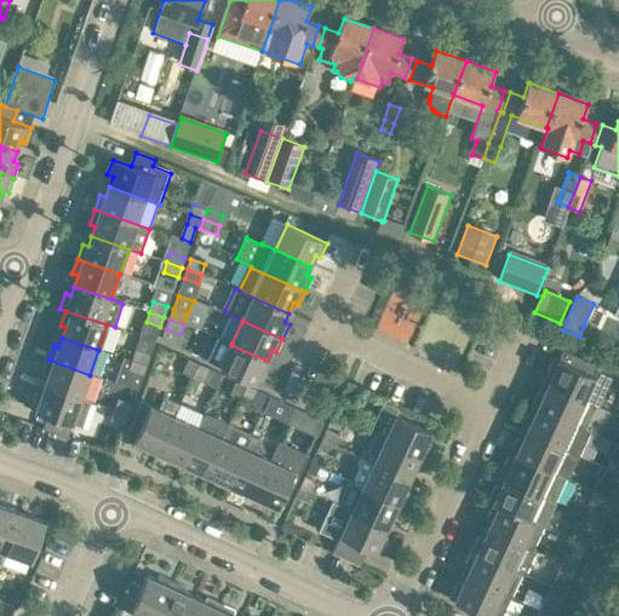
[(267,361),(231,345),(231,344),(221,339),(210,363),(261,387),(262,386),(268,372),(263,369),(267,361)]
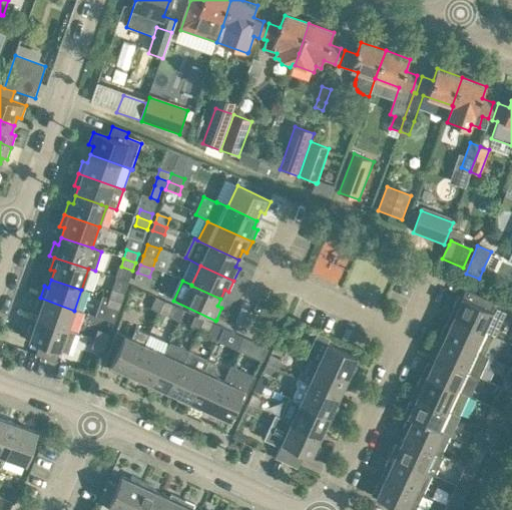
[(112,291),(109,300),(120,304),(123,295),(112,291)]
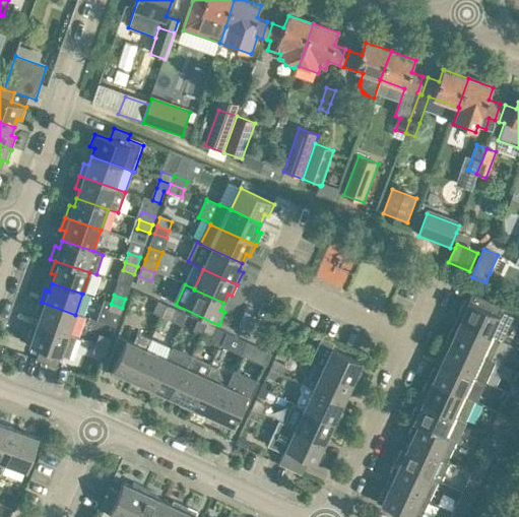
[(502,343),(513,319),(501,313),(503,309),(472,295),(469,303),(465,301),(459,313),(463,315),(460,323),(499,341),(499,342),(502,343)]
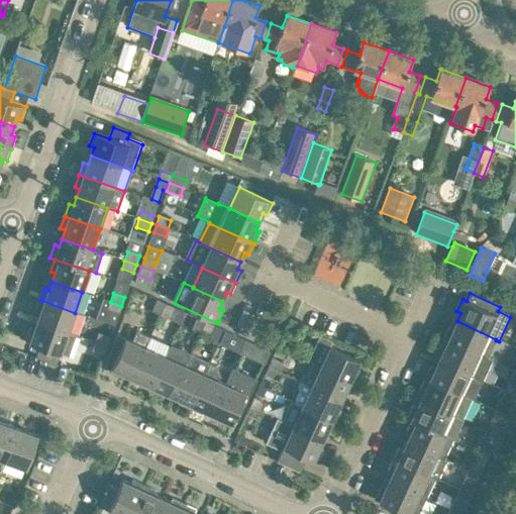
[(68,333),(75,313),(40,300),(35,312),(40,314),(37,323),(68,333)]
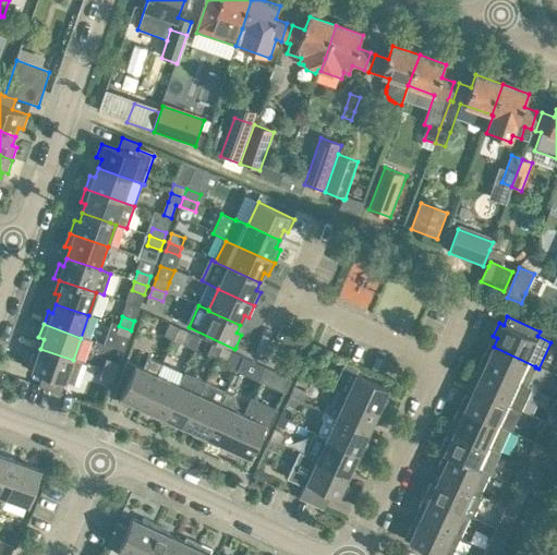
[(173,340),(179,329),(170,325),(165,337),(173,340)]
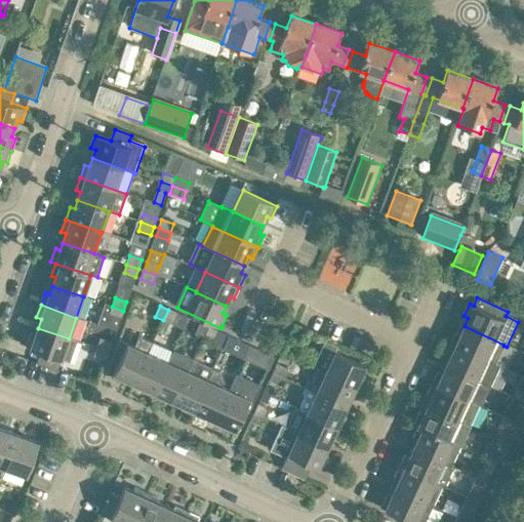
[(121,319),(123,311),(111,307),(109,315),(121,319)]
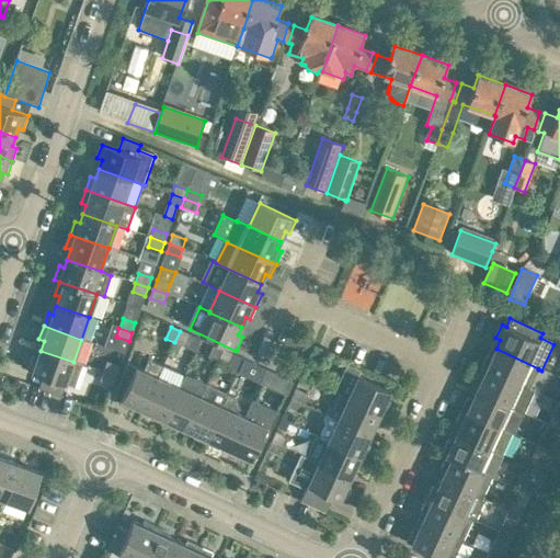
[(183,346),(189,336),(180,331),(174,342),(183,346)]
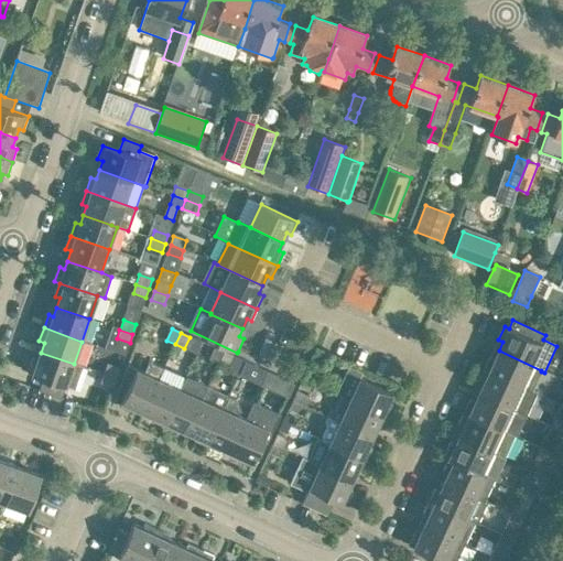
[(215,348),(210,360),(219,365),(225,353),(224,353),(215,348)]
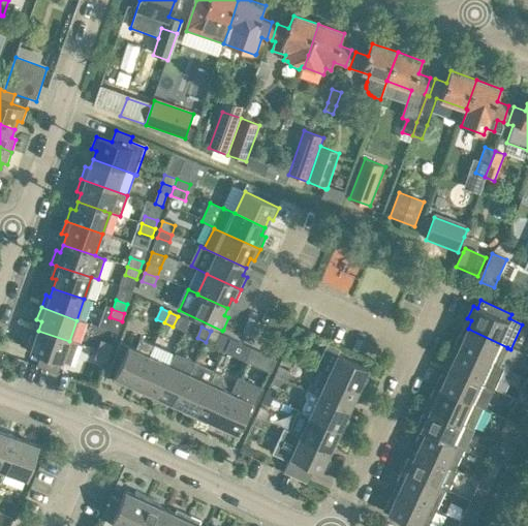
[(309,334),(298,329),(297,329),(293,337),(306,342),(309,334)]
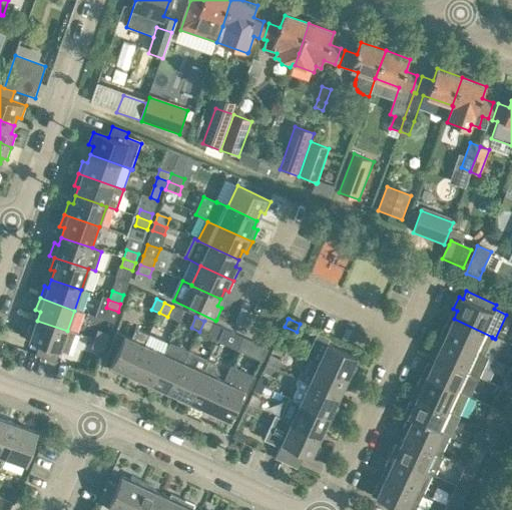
[(483,357),(492,338),(492,337),(454,319),(450,327),(446,325),(440,337),(483,357)]
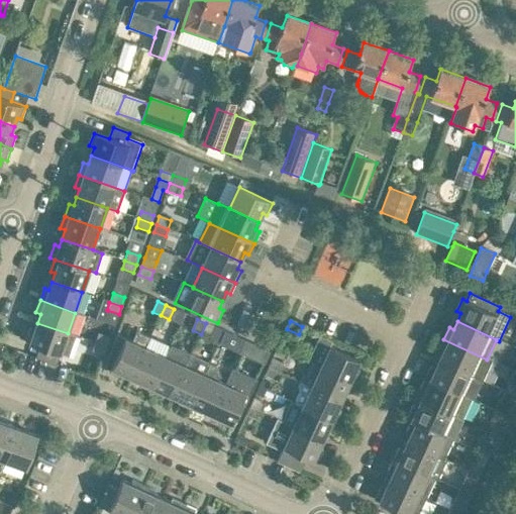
[(68,334),(68,333),(37,323),(34,330),(30,329),(25,342),(74,358),(81,338),(68,334)]
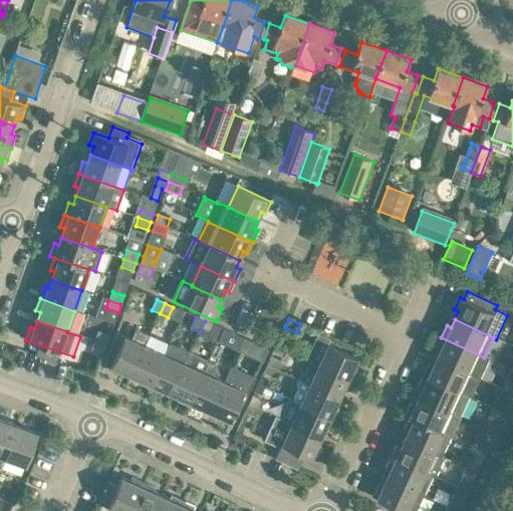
[(205,321),(200,332),(208,336),(213,325),(212,324),(205,321)]
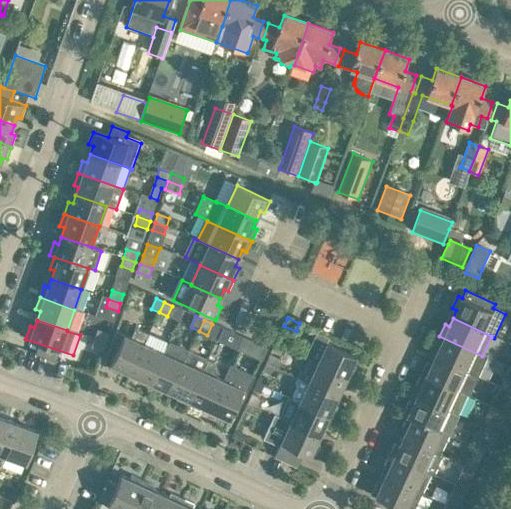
[(217,340),(222,328),(212,324),(207,335),(217,340)]
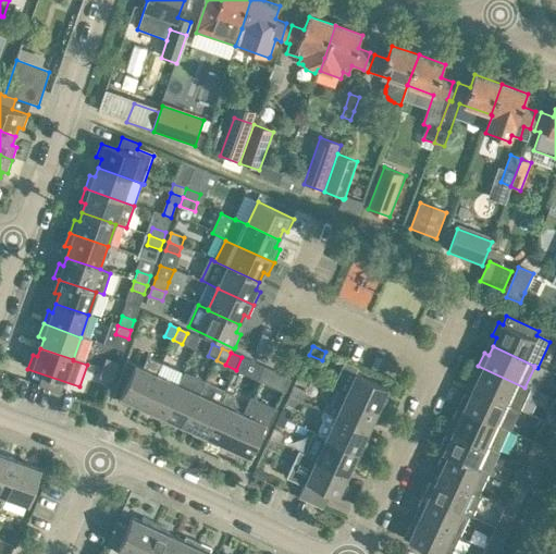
[(242,357),(236,370),(258,380),(263,367),(242,357)]
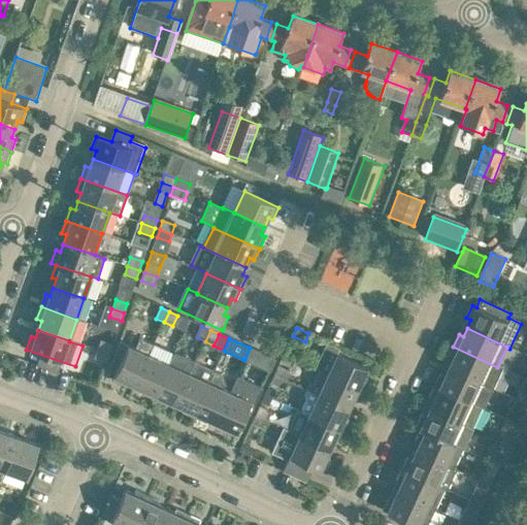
[(154,346),(140,339),(135,350),(120,342),(111,366),(118,369),(112,382),(125,387),(127,383),(135,386),(149,356),(150,356),(154,346)]
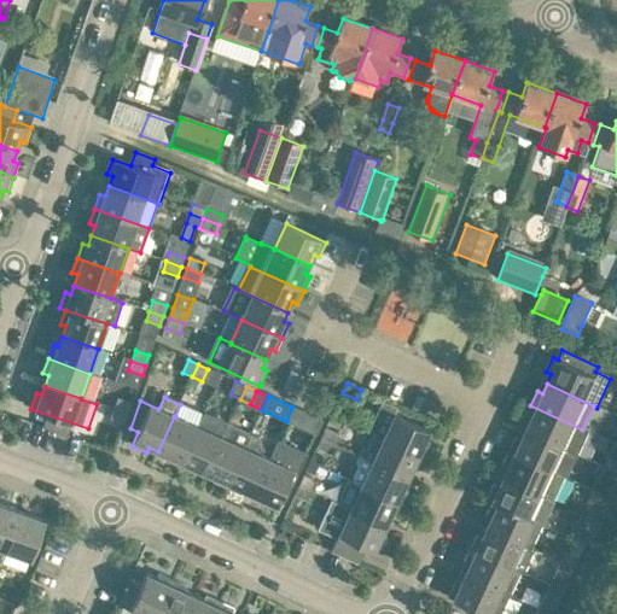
[(128,415),(132,405),(117,399),(114,410),(128,415)]
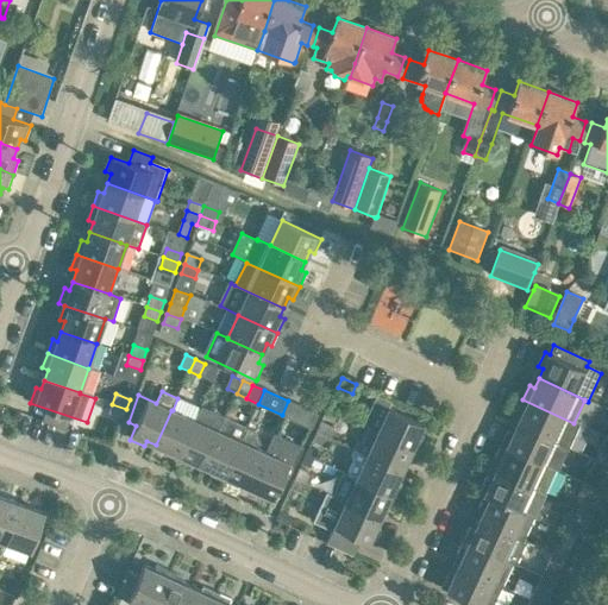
[(580,426),(574,423),(522,399),(516,413),(521,415),(516,426),(565,448),(569,451),(580,426)]
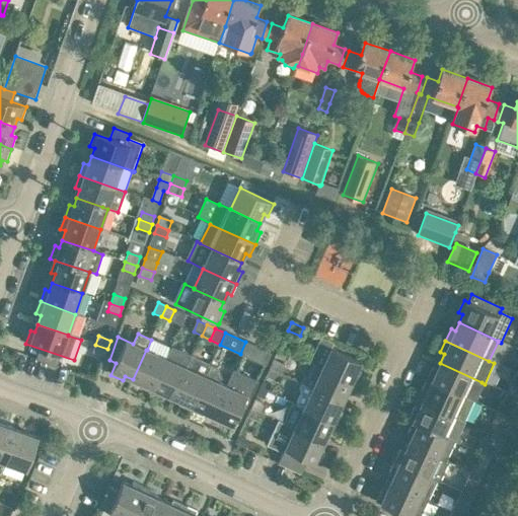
[(249,358),(254,346),(245,342),(240,354),(249,358)]
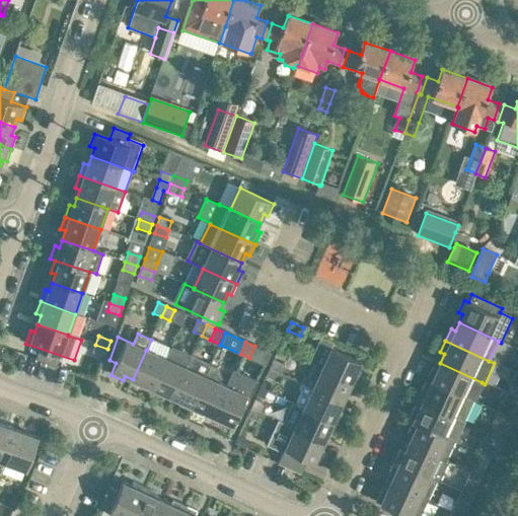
[(105,357),(107,349),(95,345),(92,352),(105,357)]
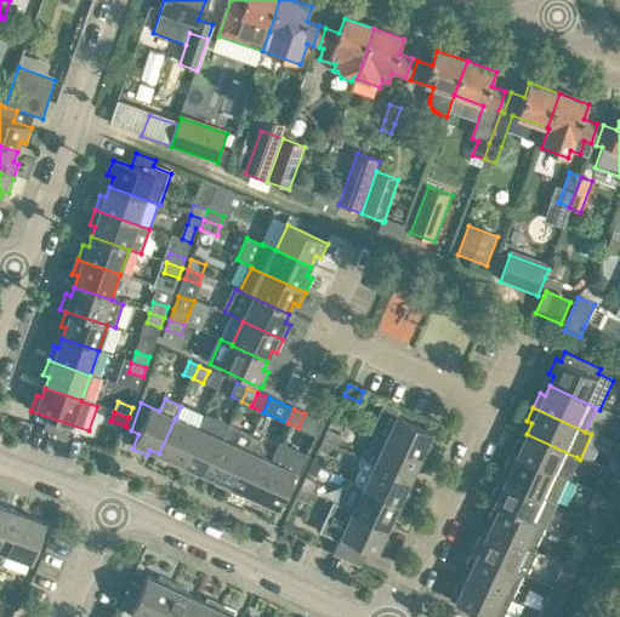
[(205,475),(228,426),(206,416),(199,429),(198,429),(180,469),(195,476),(198,472),(205,475)]
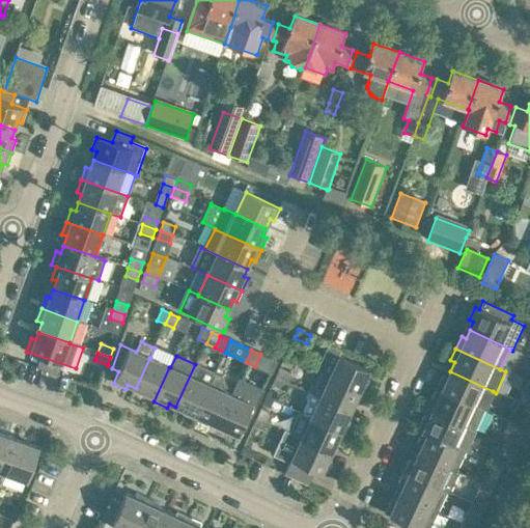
[(329,379),(364,394),(369,382),(365,380),(369,370),(339,357),(329,379)]
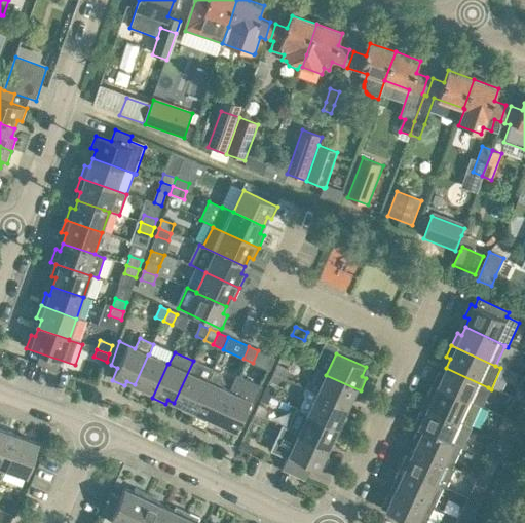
[(167,364),(149,355),(148,355),(135,384),(143,388),(141,394),(152,398),(167,364)]
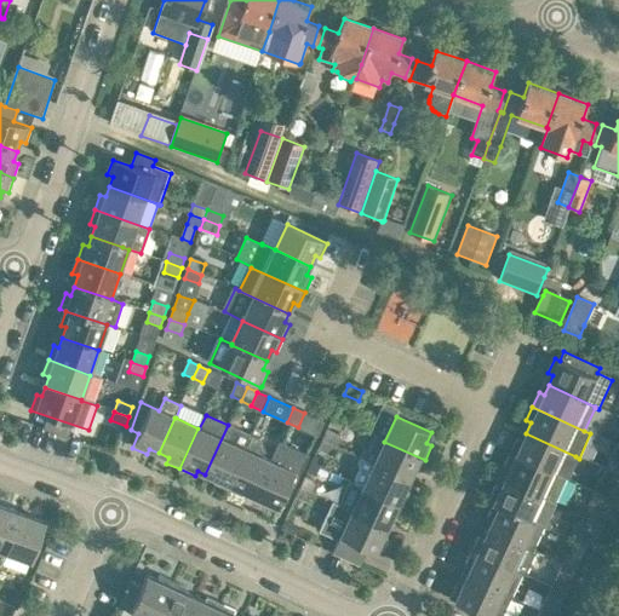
[(227,490),(252,436),(228,425),(205,475),(216,479),(213,485),(227,490)]
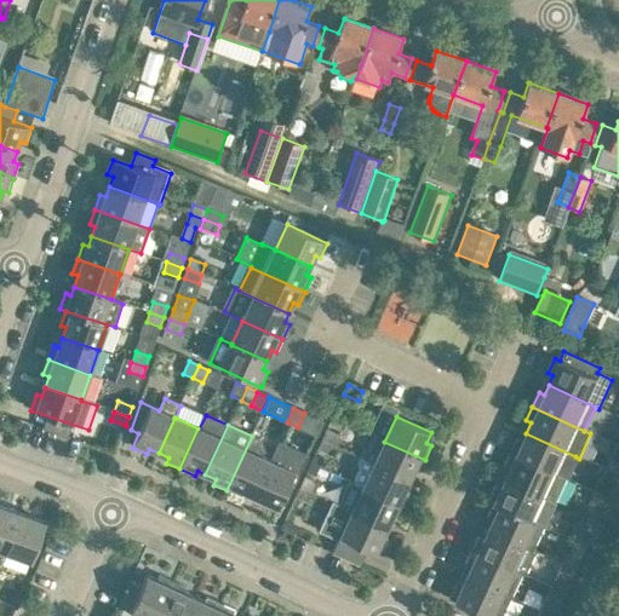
[(322,442),(334,448),(339,436),(327,431),(322,442)]
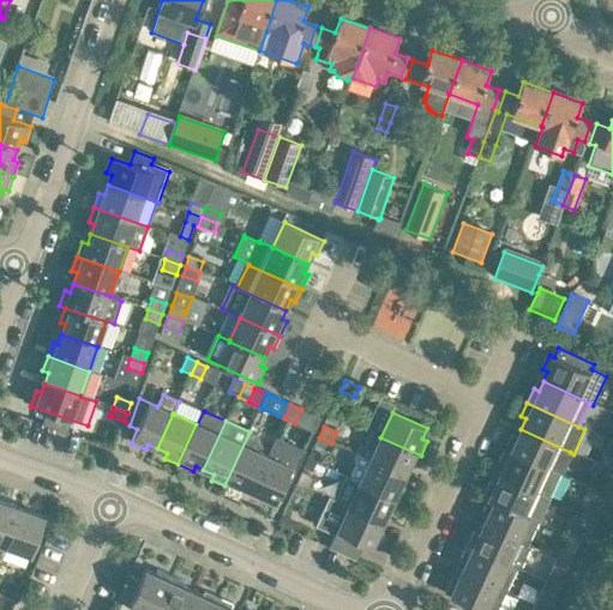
[(574,454),(570,452),(521,429),(517,438),(512,435),(505,451),(546,469),(560,476),(562,475),(563,476),(574,454)]
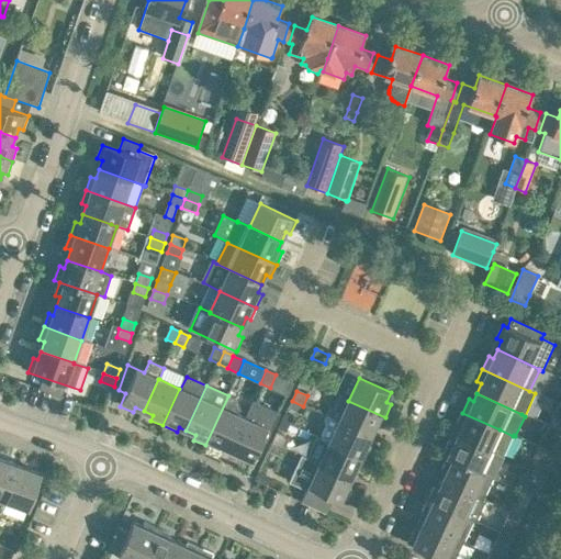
[(244,417),(238,415),(239,412),(242,412),(237,399),(235,399),(228,395),(205,445),(220,451),(222,447),(229,450),(244,417)]
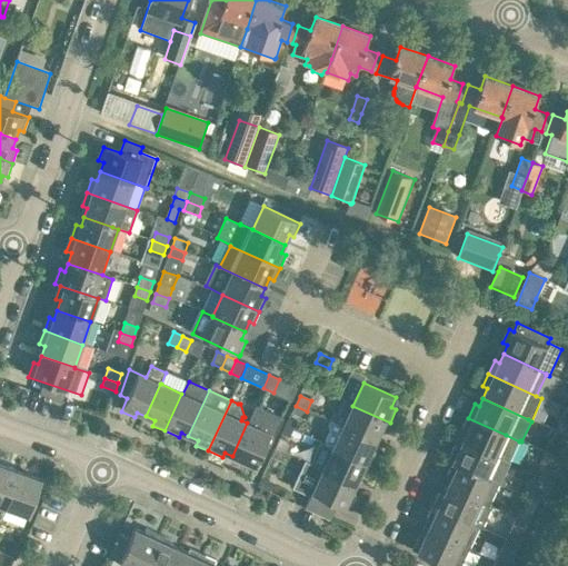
[(390,423),(352,406),(345,401),(339,414),(334,416),(330,421),(375,443),(379,433),(385,435),(390,423)]
